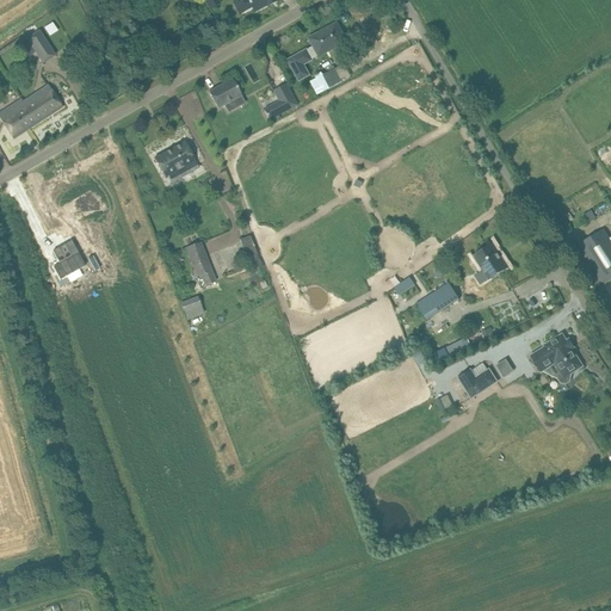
[(255,12),(277,0),(236,0),(238,1),(234,2),(240,14),(253,7),(255,12)]
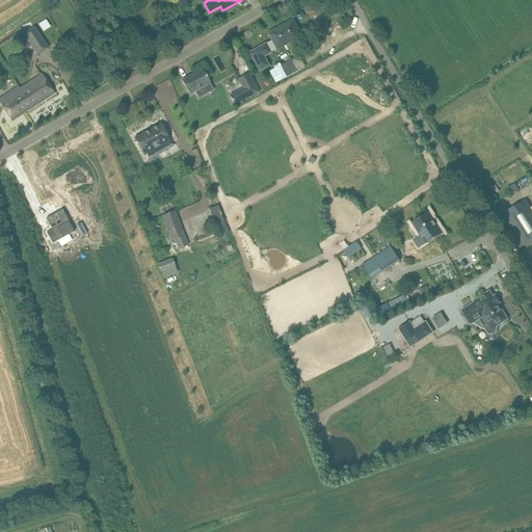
[(269,43),(264,46),(263,46),(246,55),(257,73),(266,68),(261,59),(269,55),(268,54),(273,51),(274,52),(298,38),(289,23),(265,36),(269,43)]
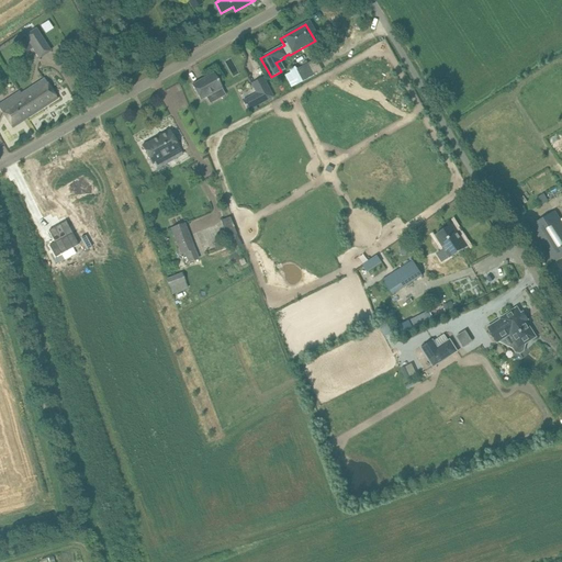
[(32,48),(40,58),(49,52),(34,31),(19,41),(26,52),(32,48)]
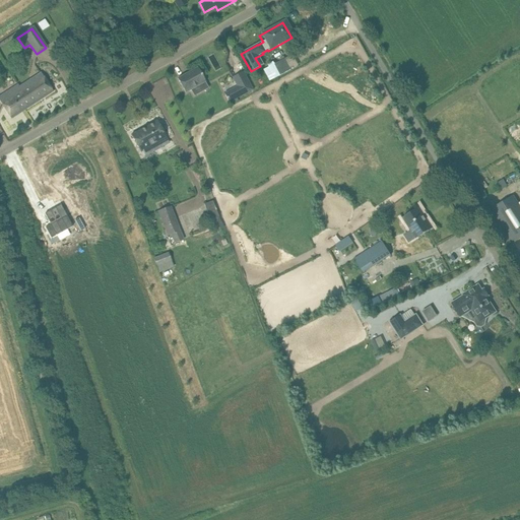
[(270,81),(291,70),(285,59),(275,64),(273,62),(268,65),(269,67),(264,70),(270,81)]
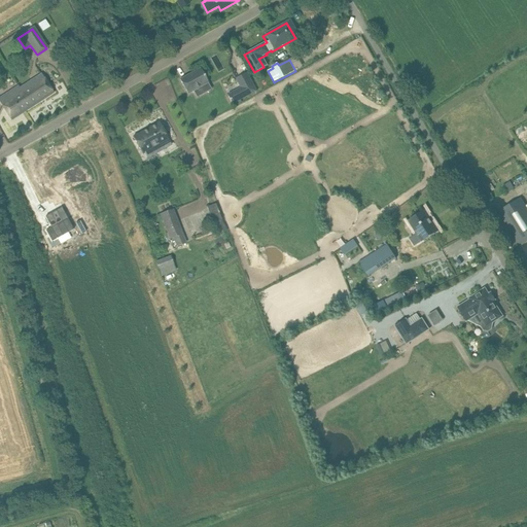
[(211,90),(207,83),(208,82),(200,68),(180,79),(188,94),(194,91),(197,97),(211,90)]
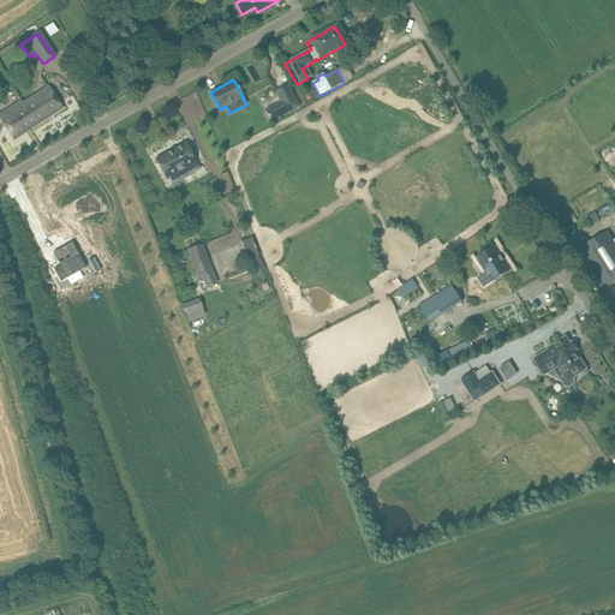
[(48,85),(23,102),(22,103),(37,125),(63,108),(48,85)]
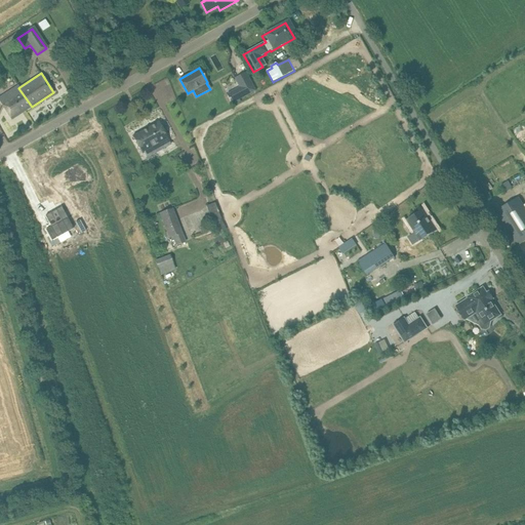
[(254,90),(244,73),(233,79),(242,96),(254,90)]
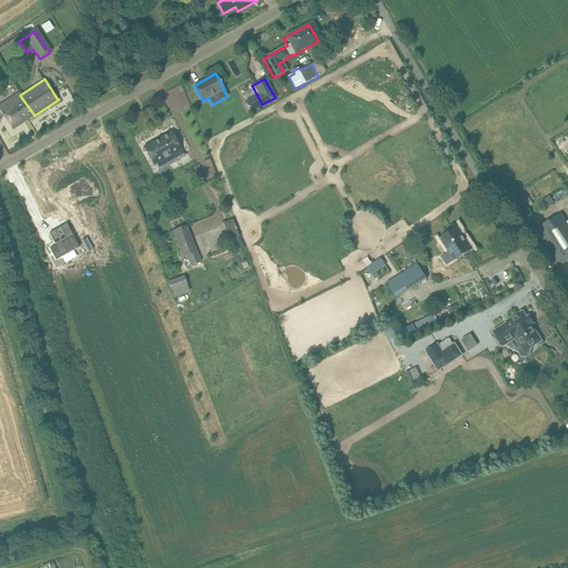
[(19,92),(0,104),(0,110),(12,130),(34,115),(20,95),(21,94),(19,92)]
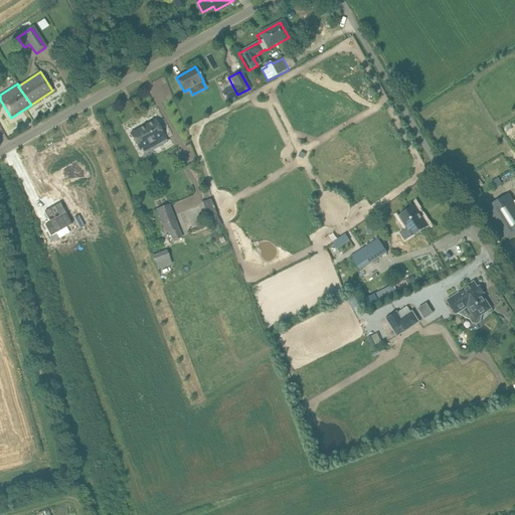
[(167,142),(155,120),(130,134),(139,150),(156,140),(159,146),(167,142)]
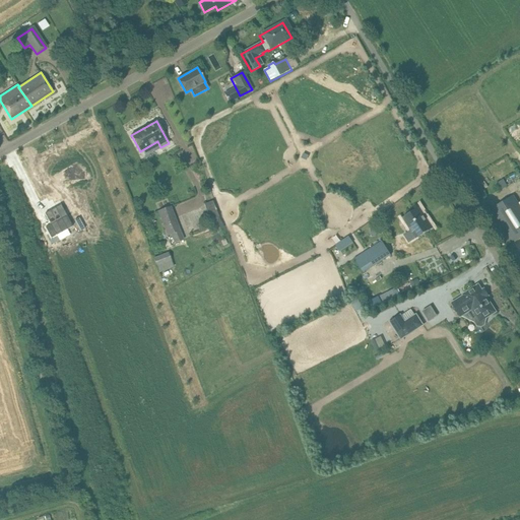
[(505,180),(497,184),(500,191),(508,186),(505,180)]
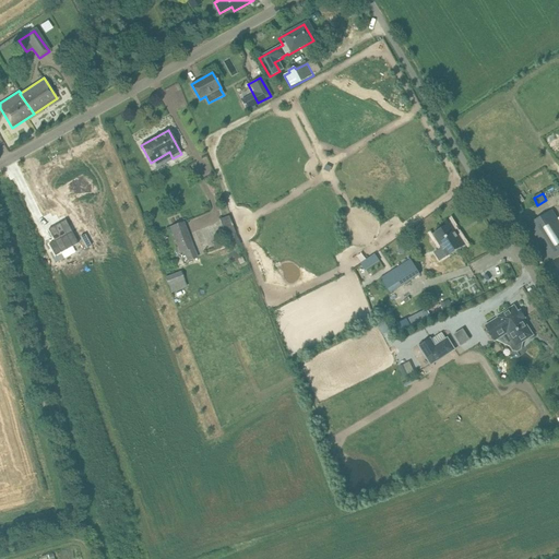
[(551,210),(528,224),(552,261),(558,257),(558,222),(557,219),(551,210)]
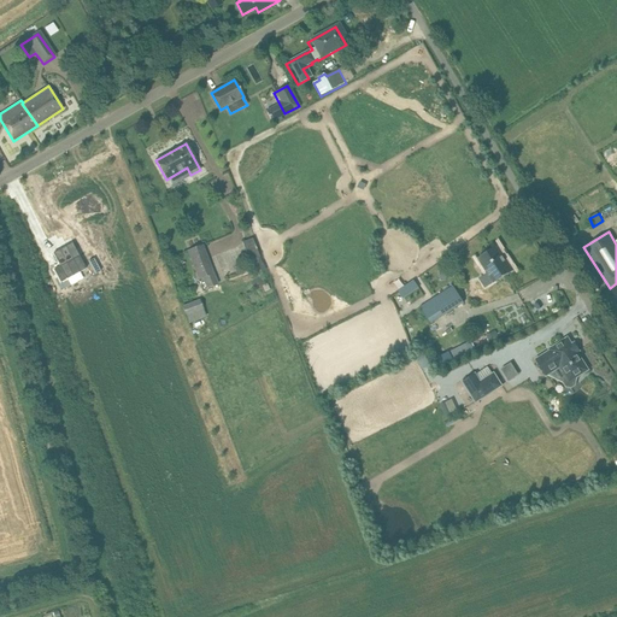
[(245,241),(250,260),(259,258),(254,239),(245,241)]
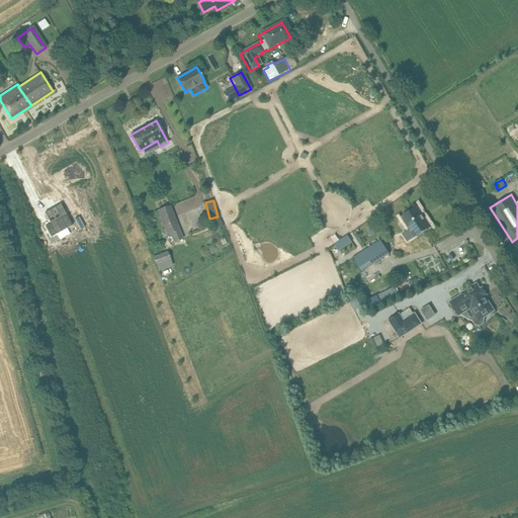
[(61,204),(45,213),(51,224),(45,227),(51,238),(72,226),(61,204)]
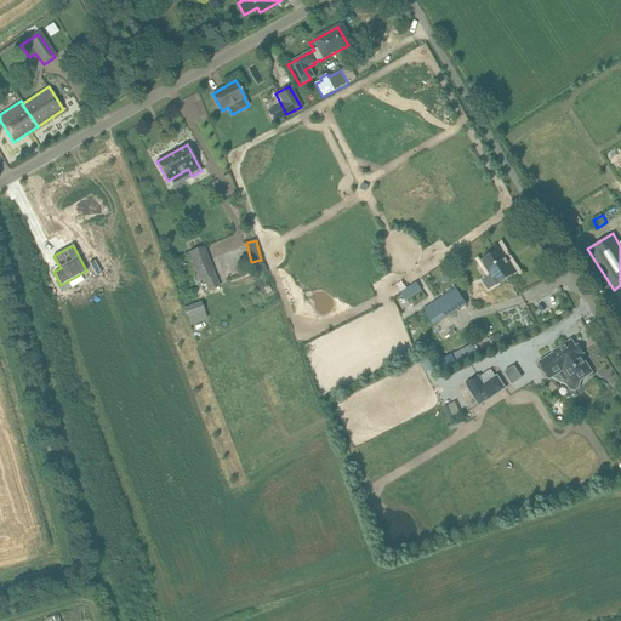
[(200,281),(204,280),(208,291),(220,286),(204,246),(189,252),(200,281)]
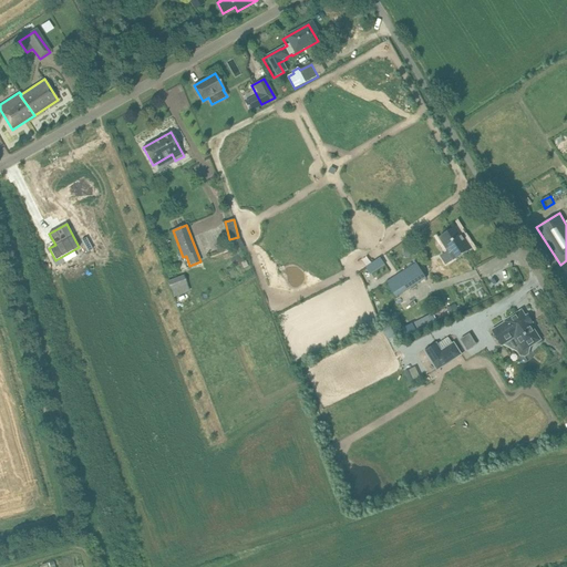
[(452,229),(440,238),(449,251),(441,257),(446,265),(453,259),(454,260),(472,249),(457,226),(452,229)]
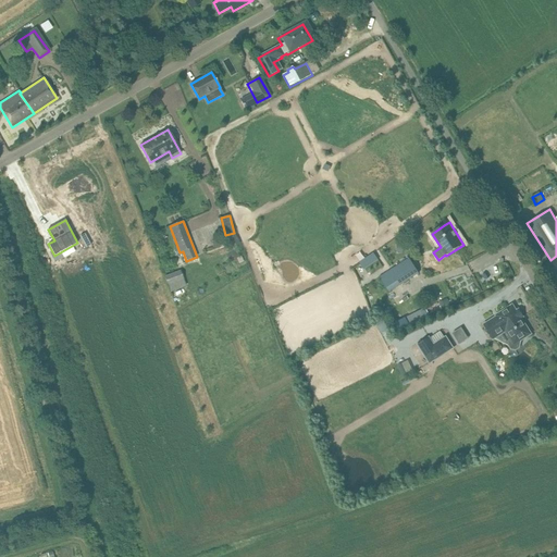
[(406,244),(397,245),(398,254),(407,252),(406,244)]
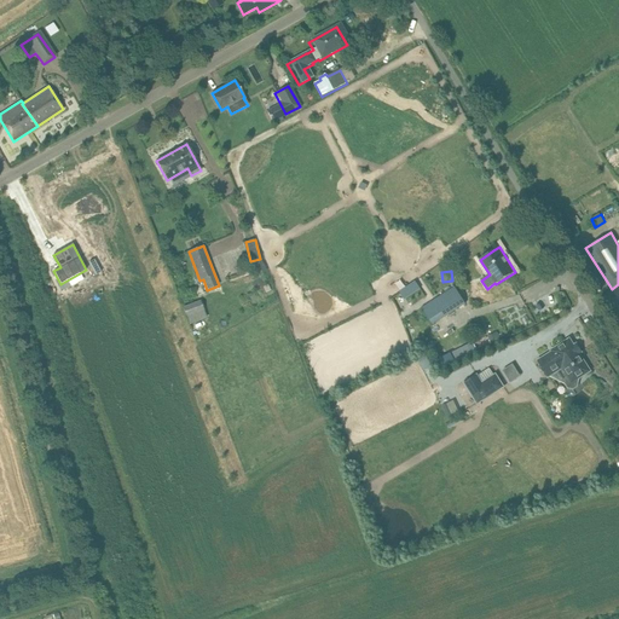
[(432,325),(464,304),(455,288),(421,308),(432,325)]
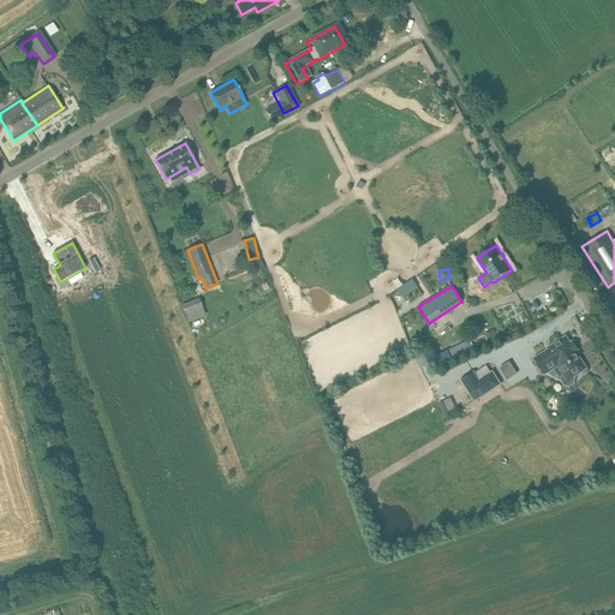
[(199,298),(181,305),(185,315),(203,308),(199,298)]
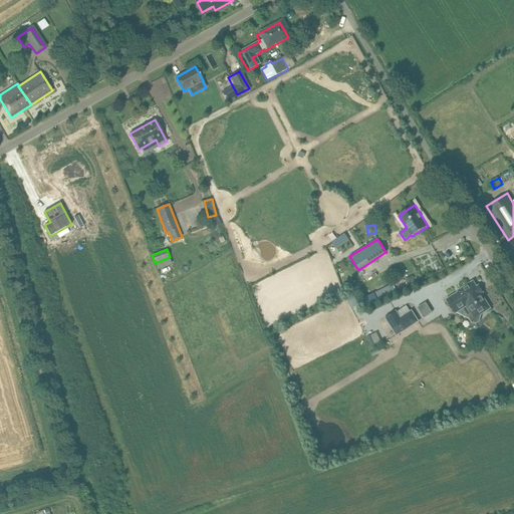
[(476,287),(473,282),(458,291),(458,292),(448,299),(448,300),(447,301),(455,313),(467,305),(471,312),(470,319),(472,322),(476,323),(479,321),(481,314),(490,308),(481,294),(483,292),(479,286),(476,287)]
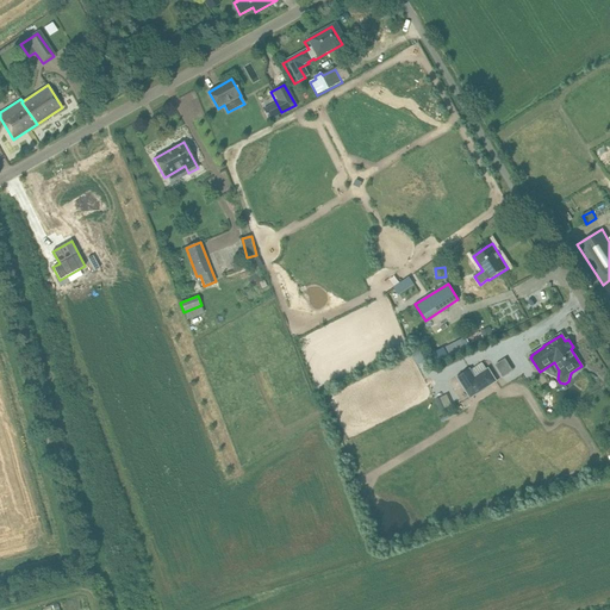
[(462,338),(446,348),(450,355),(466,346),(462,338)]
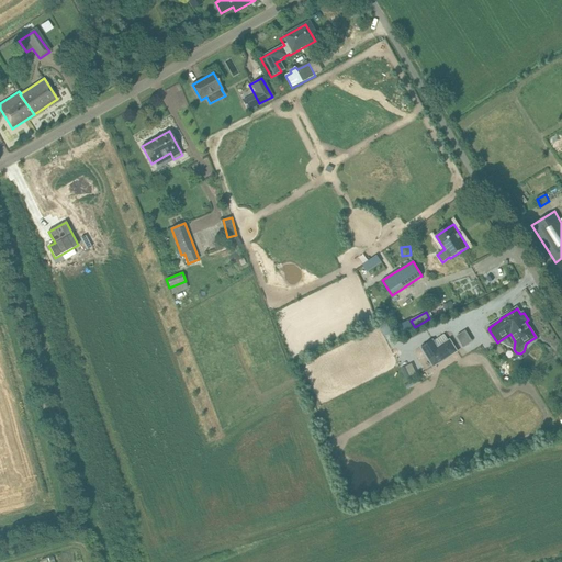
[(464,347),(474,341),(468,330),(458,336),(464,347)]
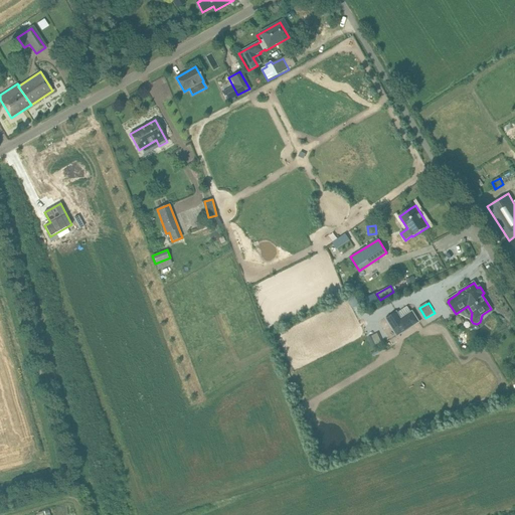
[(396,313),(386,319),(397,336),(418,322),(412,312),(401,319),(396,313)]
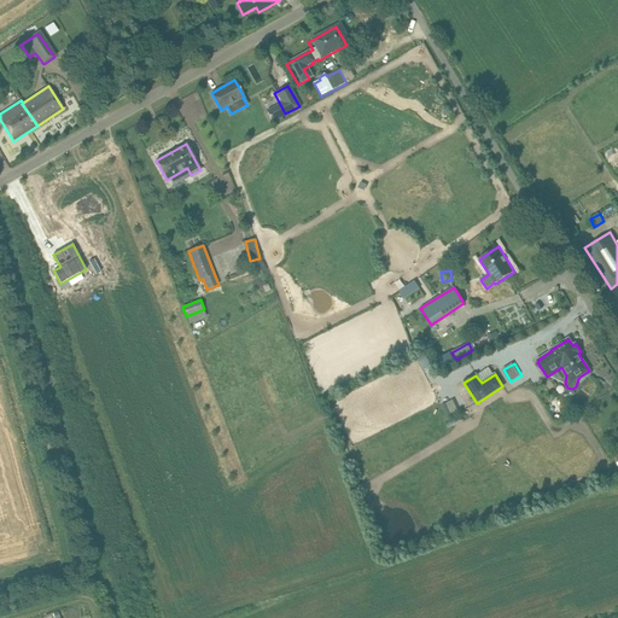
[(454,400),(442,406),(447,417),(459,410),(454,400)]
